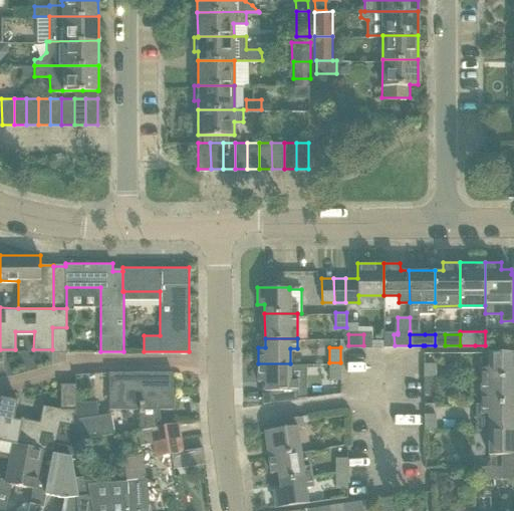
[(99,358),(99,349),(68,350),(69,359),(99,358)]
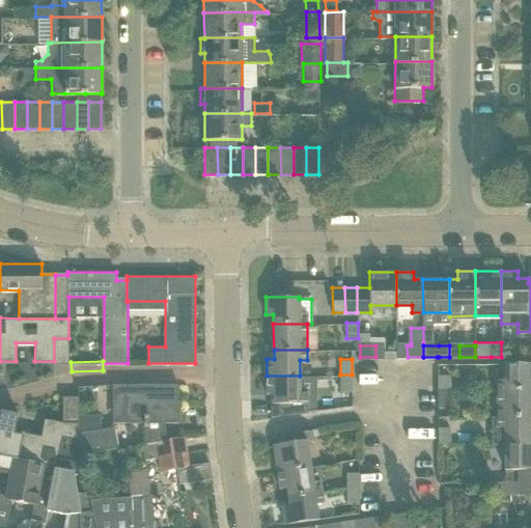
[(497,389),(530,389),(530,380),(530,362),(504,363),(504,379),(497,379),(497,389)]
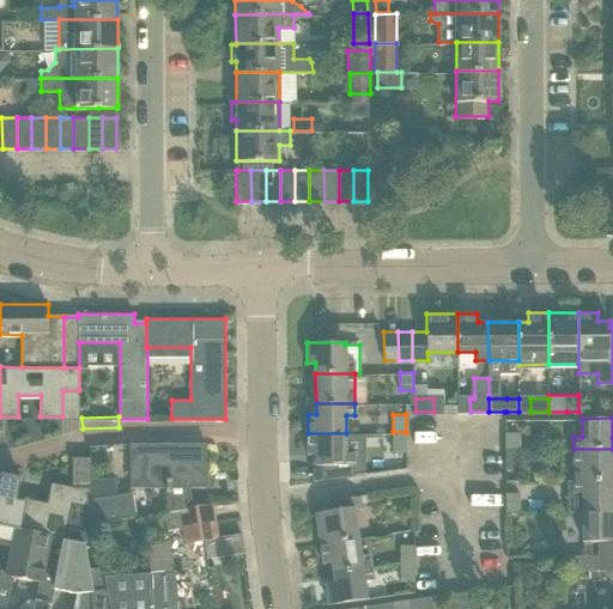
[(505,450),(519,450),(519,431),(505,432),(505,450)]
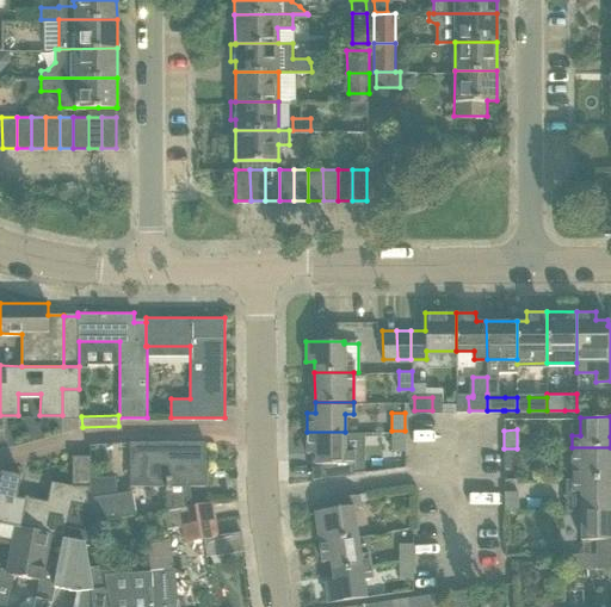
[(405,431),(392,431),(392,448),(405,448),(405,431)]
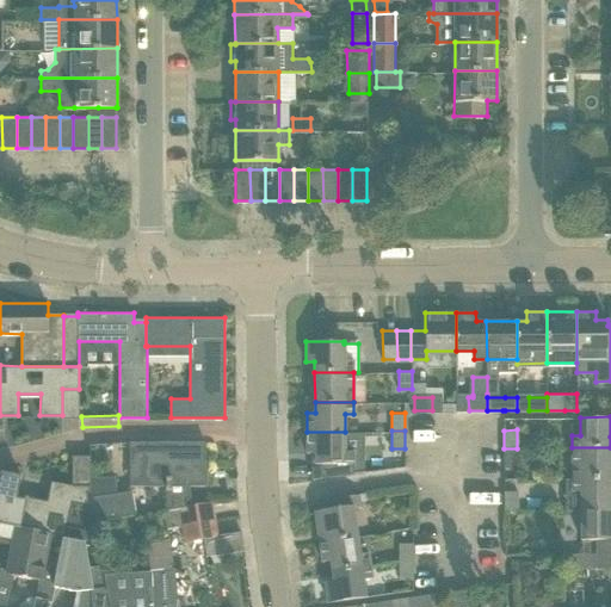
[(345,432),(307,432),(307,452),(312,452),(315,452),(315,463),(321,463),(321,477),(353,472),(364,471),(364,432),(345,432)]
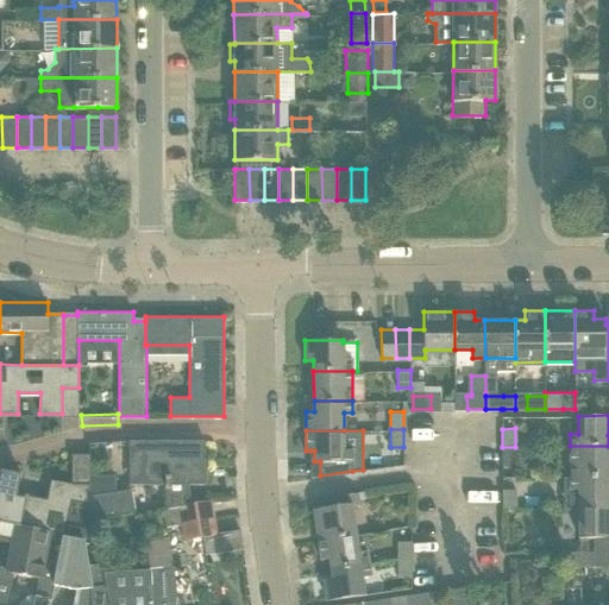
[(205,439),(129,440),(129,483),(164,483),(165,508),(190,504),(189,483),(205,483),(205,439)]
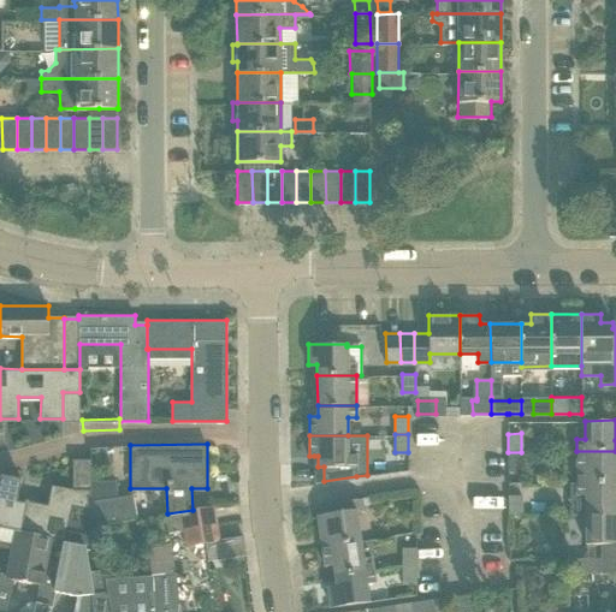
[(615,451),(576,451),(576,481),(615,481),(615,451)]
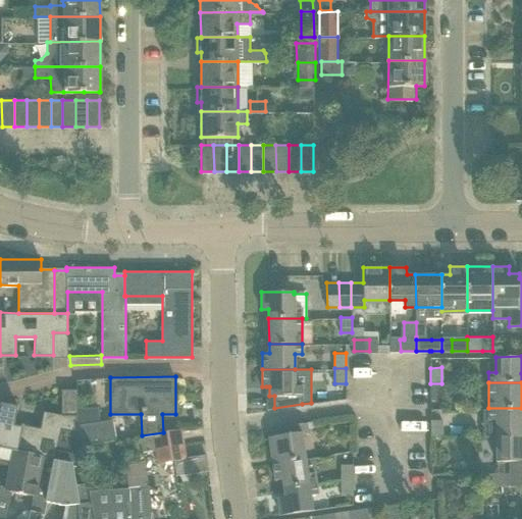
[(441,383),(430,383),(430,399),(441,399),(441,383)]
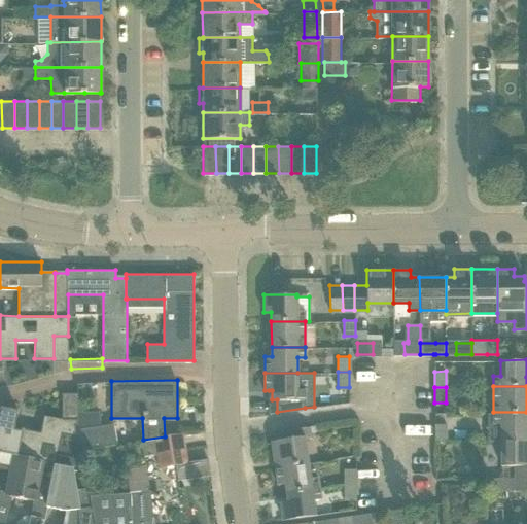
[(0,450),(12,453),(56,462),(62,431),(77,434),(77,428),(77,418),(63,418),(62,418),(43,414),(40,431),(20,427),(20,430),(13,429),(18,410),(0,406),(0,450)]
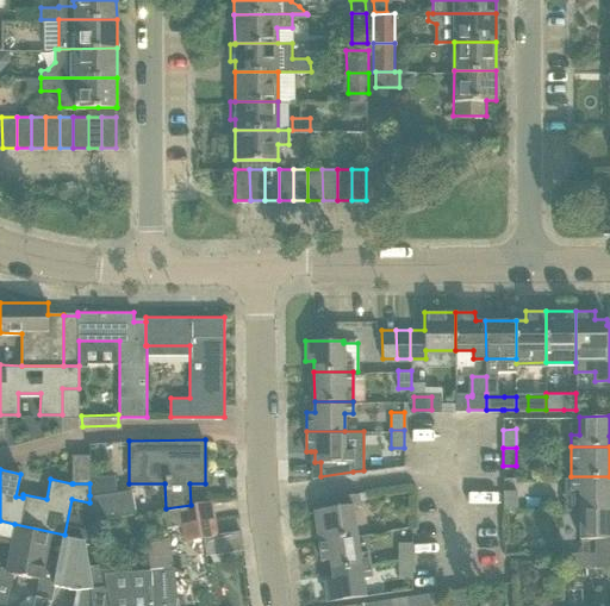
[(609,487),(609,476),(571,476),(571,489),(579,489),(579,507),(609,506),(609,487)]
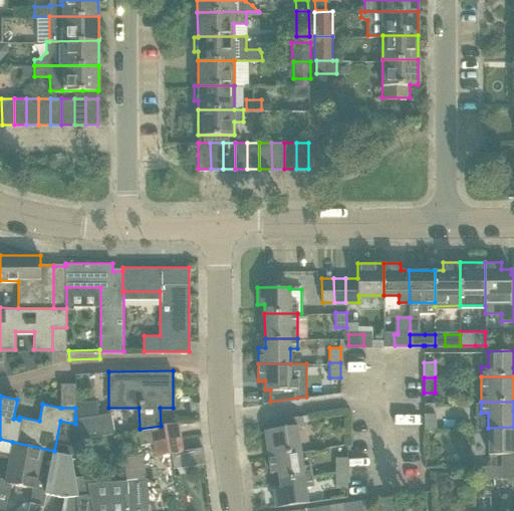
[(110,413),(75,418),(75,424),(80,425),(82,437),(113,433),(110,413)]
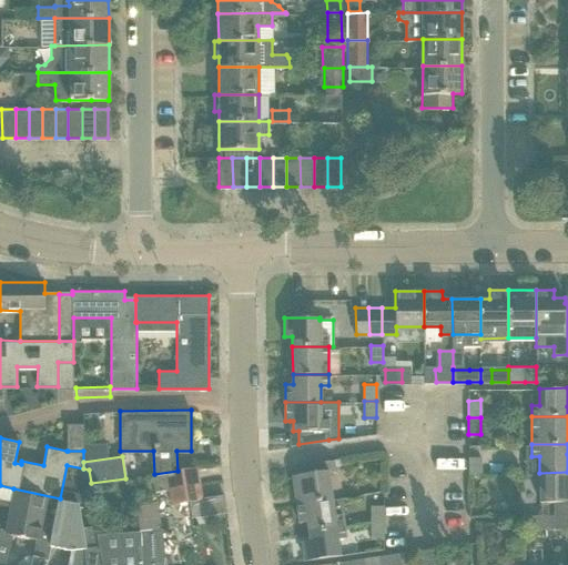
[(480,456),(468,456),(468,473),(480,473),(480,456)]
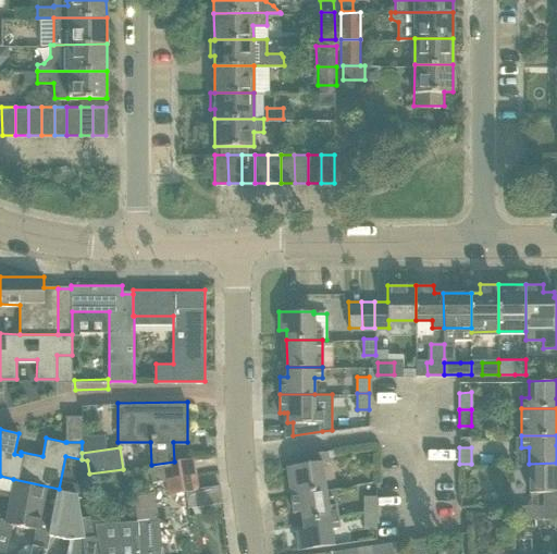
[(291,493),(325,489),(322,462),(329,460),(326,450),(310,453),(312,463),(286,466),(291,493)]
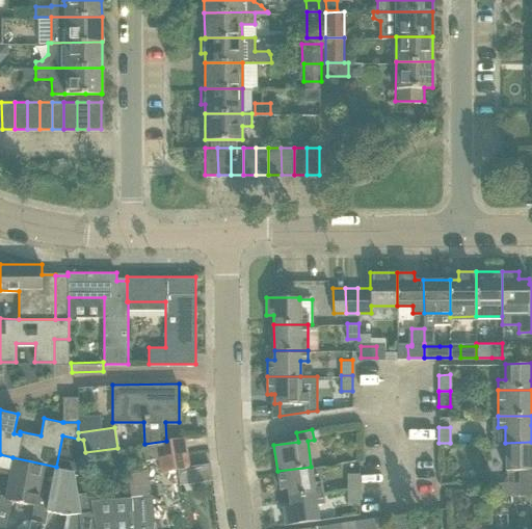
[(80,528),(81,528),(78,512),(79,512),(79,511),(76,494),(72,474),(83,473),(81,453),(85,452),(83,440),(78,439),(62,435),(56,467),(48,507),(47,510),(65,514),(62,528),(80,528)]
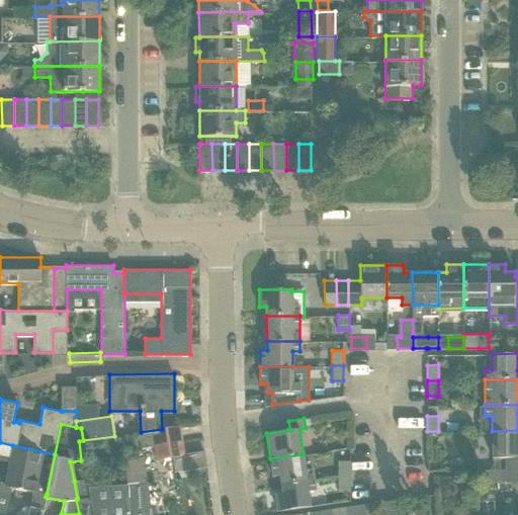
[(141,432),(139,432),(142,447),(155,445),(155,444),(181,439),(179,426),(162,429),(141,432)]
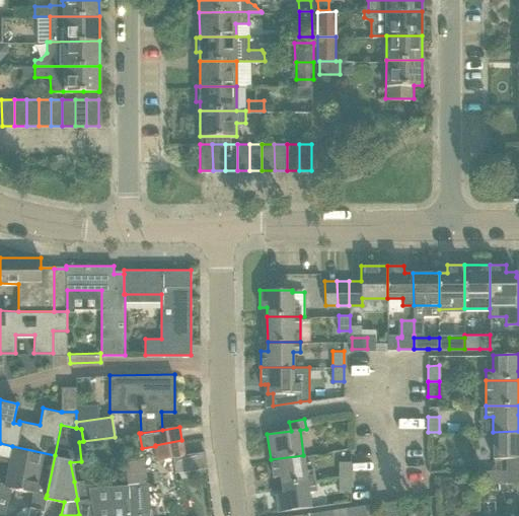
[(518,431),(493,432),(494,457),(507,457),(507,470),(518,469),(518,431)]
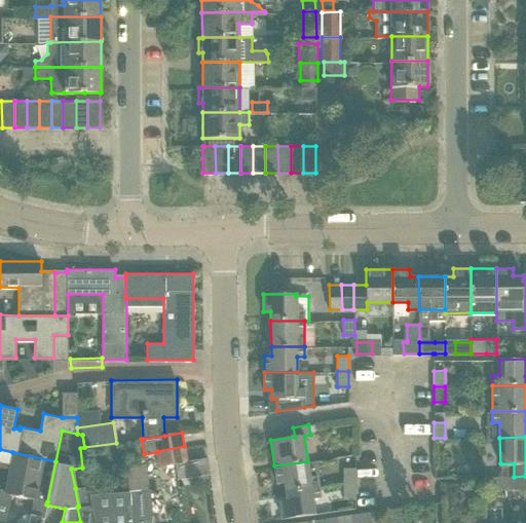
[(184,446),(157,451),(157,452),(159,464),(175,461),(186,460),(184,446)]
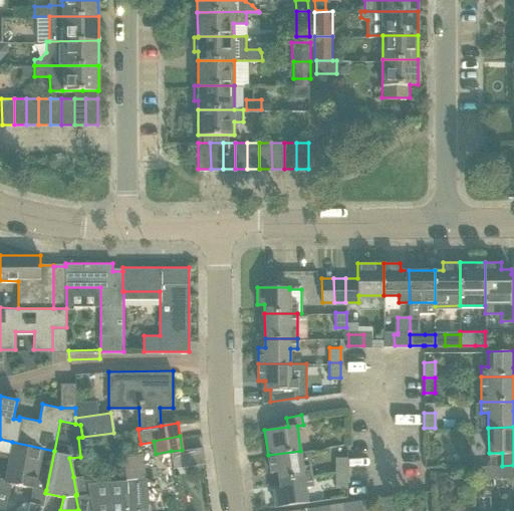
[(9,458),(5,482),(32,487),(46,490),(54,451),(12,442),(9,458)]
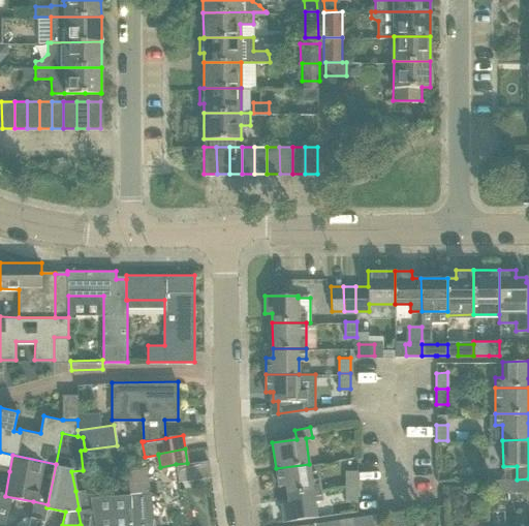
[(311,478),(309,464),(276,468),(279,486),(286,485),(287,493),(320,489),(318,477),(311,478)]
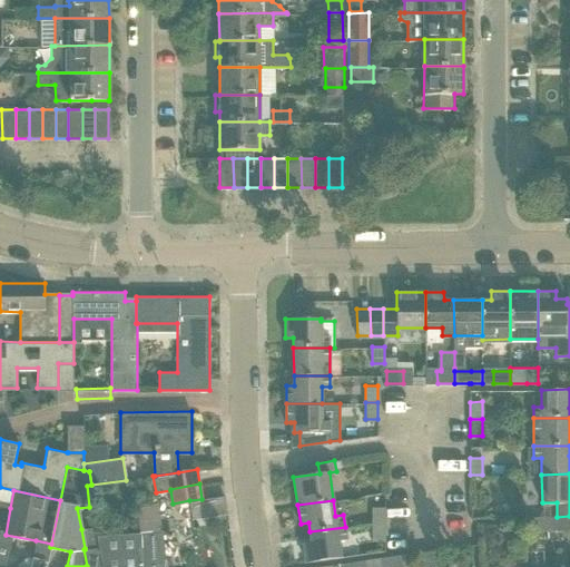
[(372,522),(384,522),(384,506),(372,506),(372,522)]
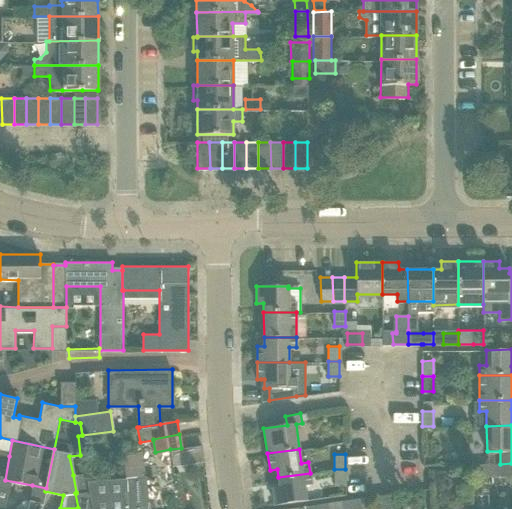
[(125,479),(86,481),(88,490),(91,506),(91,508),(149,508),(146,478),(142,455),(126,456),(128,479),(125,479)]
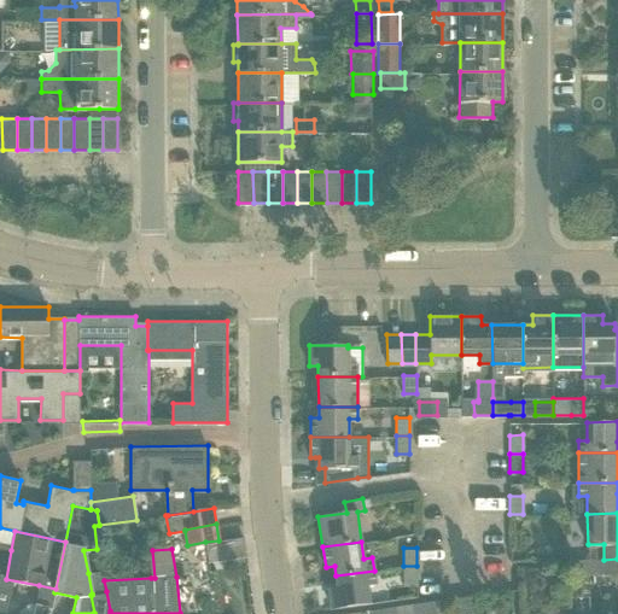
[(617,559),(604,560),(604,573),(617,573),(617,559)]
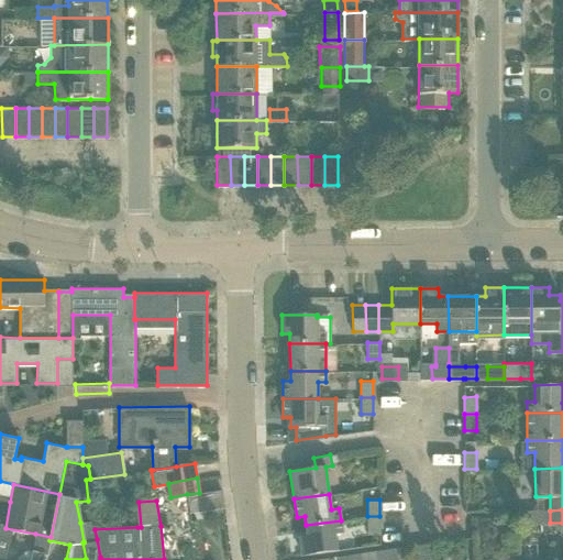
[(527,523),(543,523),(543,511),(527,511),(527,523)]
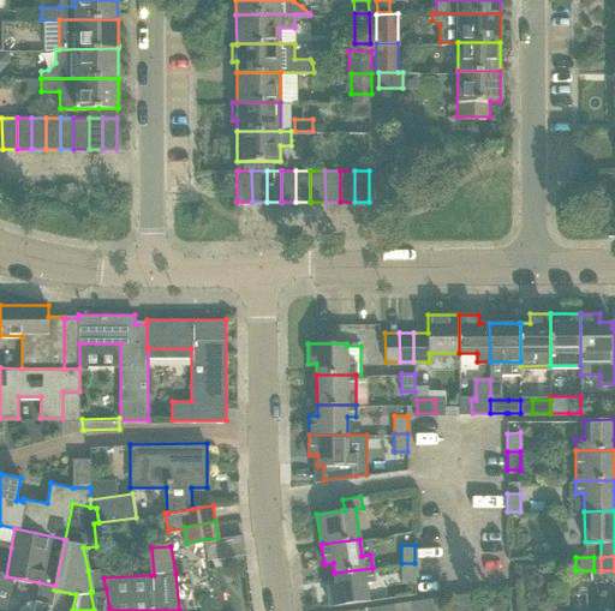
[(415,563),(401,563),(401,581),(415,581),(415,563)]
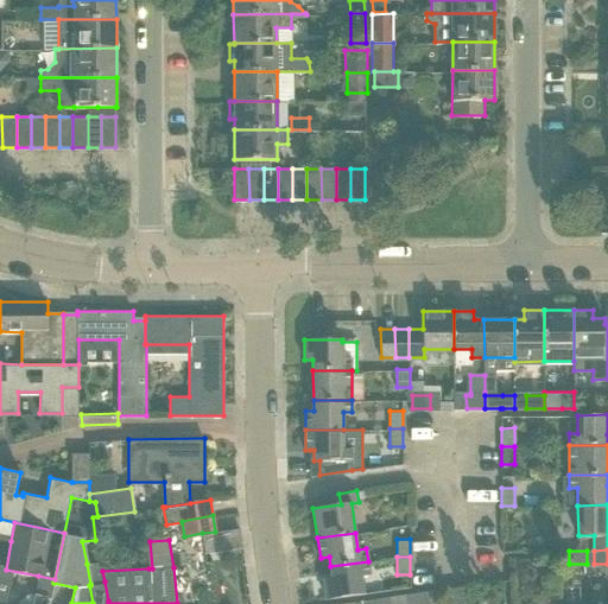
[(100,561),(87,564),(90,584),(105,582),(102,571),(100,561)]
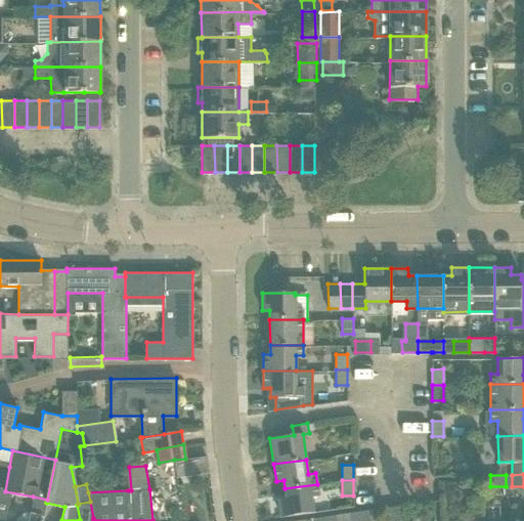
[(317,484),(285,488),(286,497),(278,498),(280,516),(313,511),(311,495),(318,494),(317,484)]
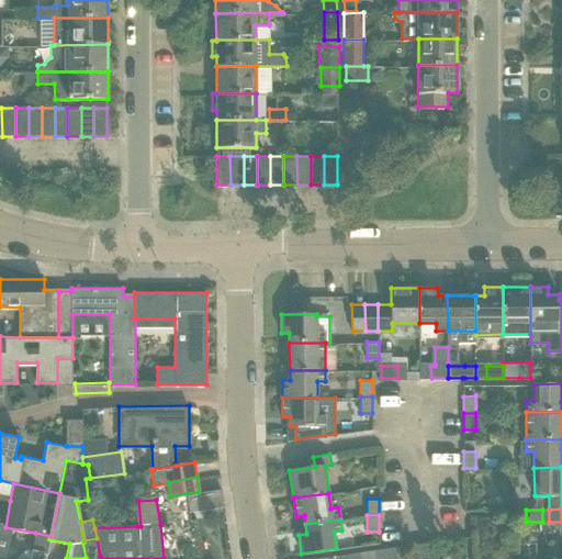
[(17,555),(15,558),(42,558),(44,552),(47,554),(49,539),(51,536),(35,533),(32,549),(26,548),(17,555)]
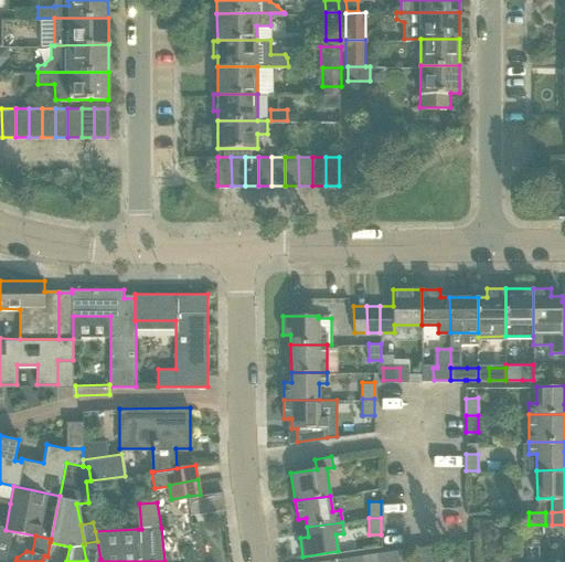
[(100,561),(100,559),(97,541),(84,543),(84,544),(83,544),(86,561),(85,561),(100,561)]
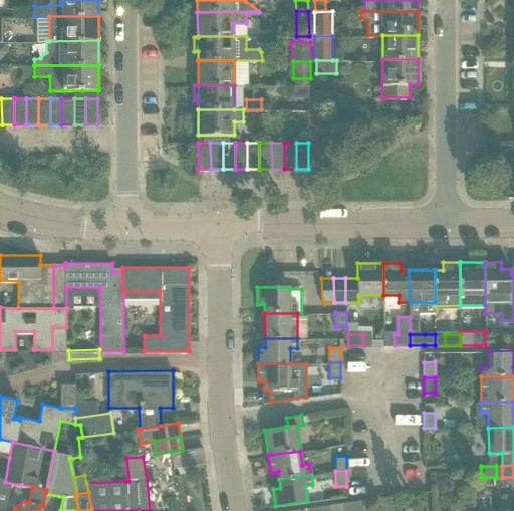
[(396,506),(394,495),(378,497),(380,508),(396,506)]
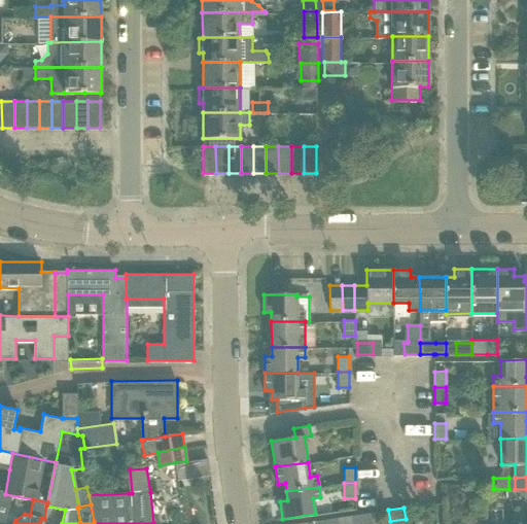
[(352,515),(353,523),(367,523),(370,523),(367,513),(352,515)]
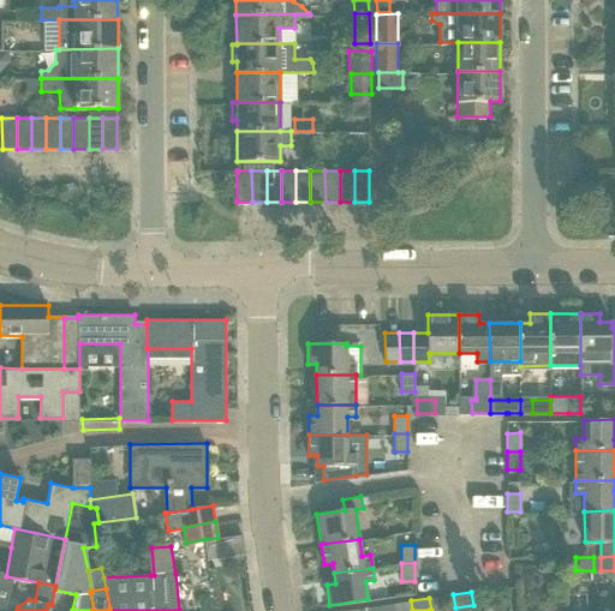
[(412,610),(411,600),(393,603),(381,605),(382,610),(412,610)]
